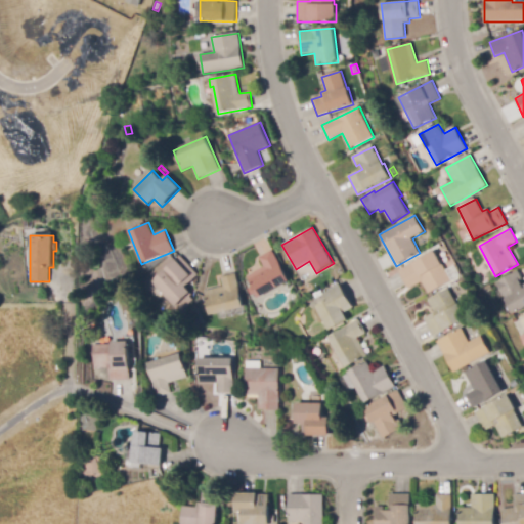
[(260,299),(247,277),(264,266),(260,258),(272,251),(290,280),(260,299)]
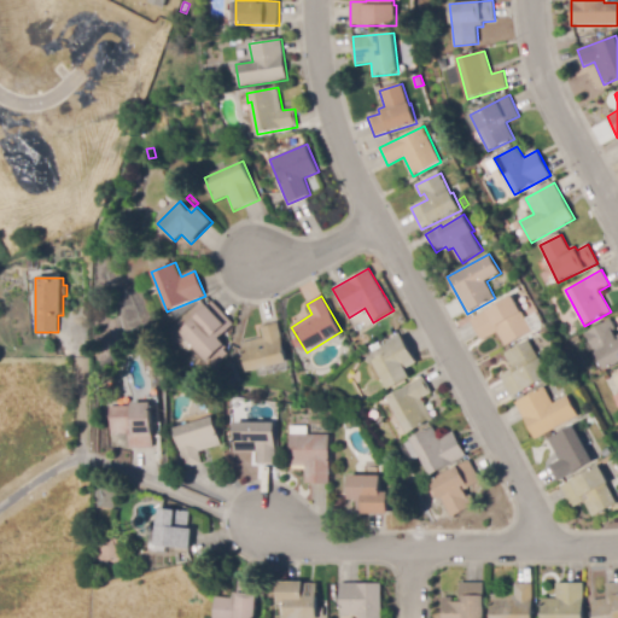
[(506,347),(499,333),(483,342),(471,319),(491,308),(491,309),(514,297),(532,332),(506,347)]
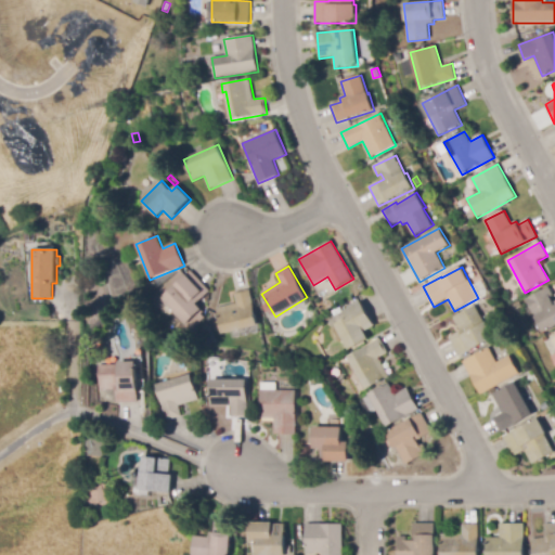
[(186,325),(162,298),(191,271),(210,292),(196,305),(202,310),(186,325)]
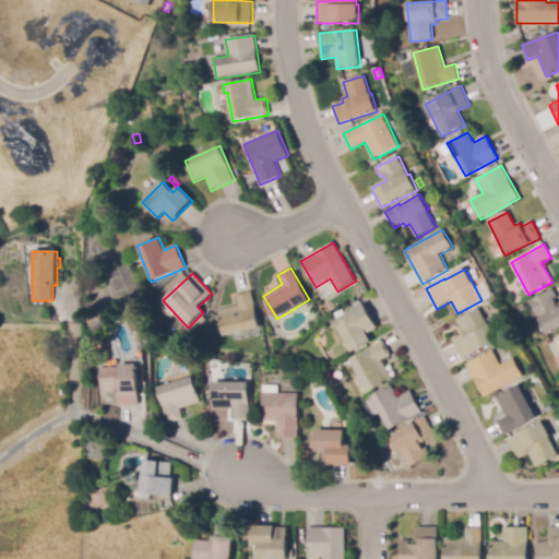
[(152,300),(159,310),(165,305),(159,299),(178,283),(174,278),(152,300)]
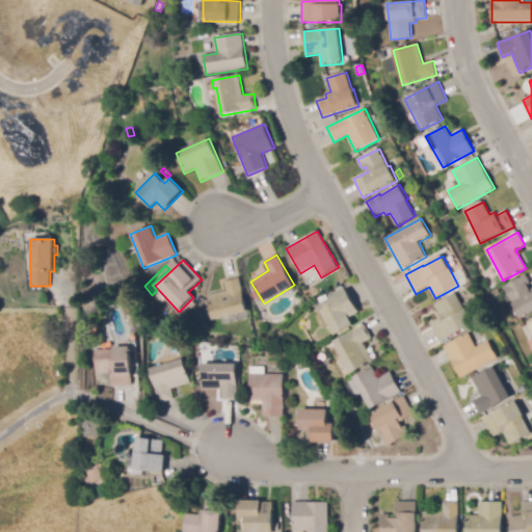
[(531,313),(522,319),(512,301),(504,287),(526,275),(531,283),(527,285),(530,291),(531,289),(531,313)]
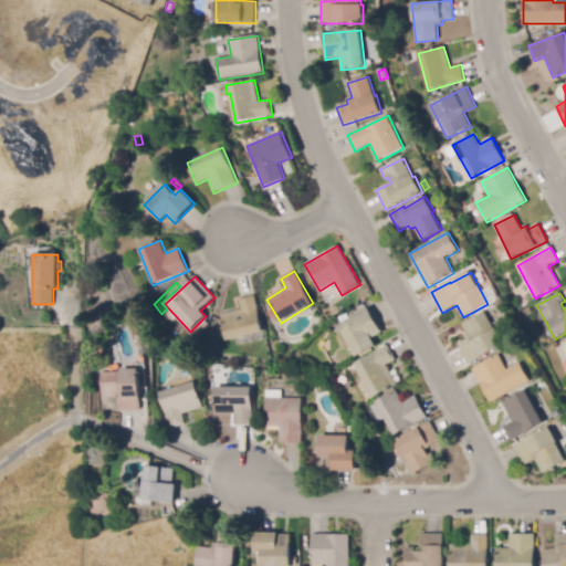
[(226,341),(220,315),(241,310),(239,299),(254,295),(263,332),(226,341)]
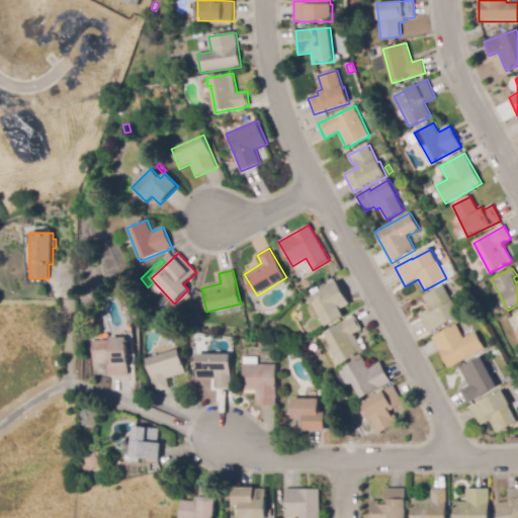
[(315,303),(313,298),(320,294),(322,298),(325,296),(322,290),(338,281),(350,306),(341,311),(344,317),(326,327),(313,304),(315,303)]
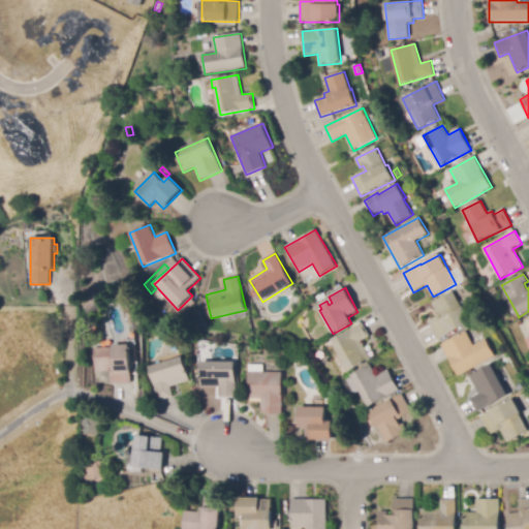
[(253,299),(249,292),(254,289),(257,296),(253,299)]
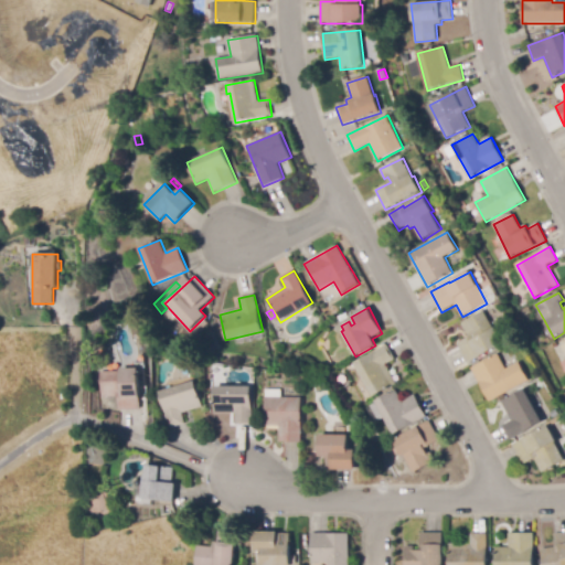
[(522,320),(519,313),(530,309),(533,317),(522,320)]
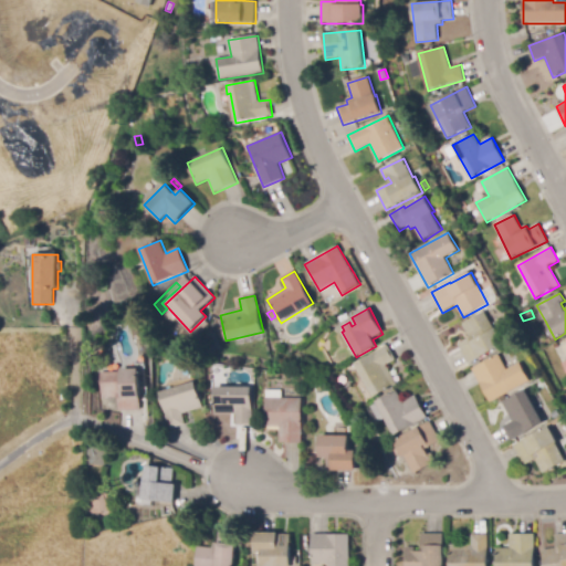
[(469,364),(459,345),(470,338),(462,324),(484,312),(494,329),(496,328),(505,344),(469,364)]
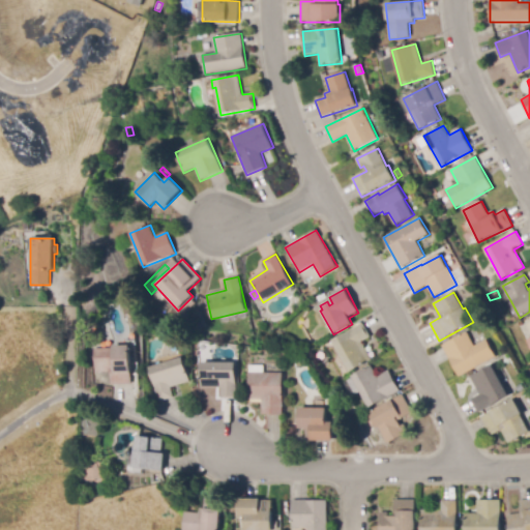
[(319,302),(317,298),(324,294),(327,298),(319,302)]
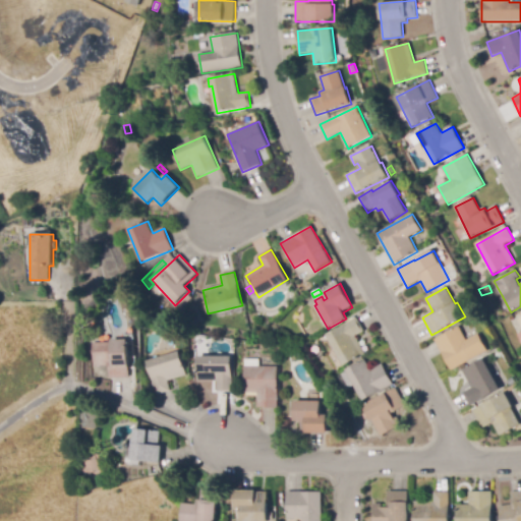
[(344,366),(327,335),(357,317),(364,332),(356,337),(365,354),(344,366)]
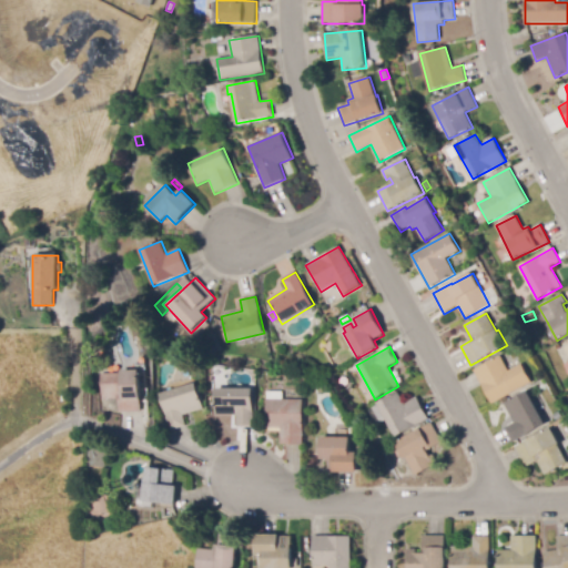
[(493,404),(475,371),(500,356),(509,372),(523,364),(533,383),(493,404)]
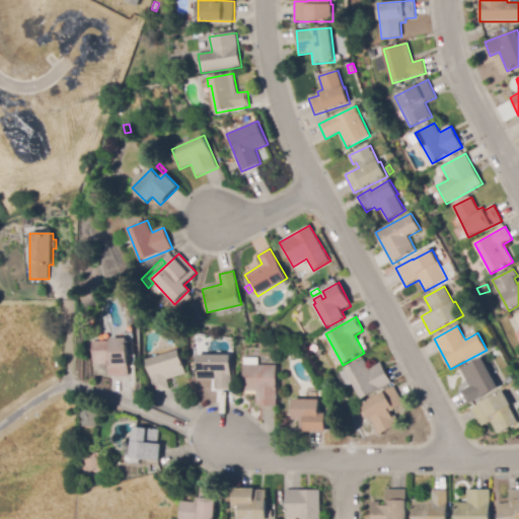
[(108,377),(107,364),(93,365),(92,341),(127,340),(129,376),(108,377)]
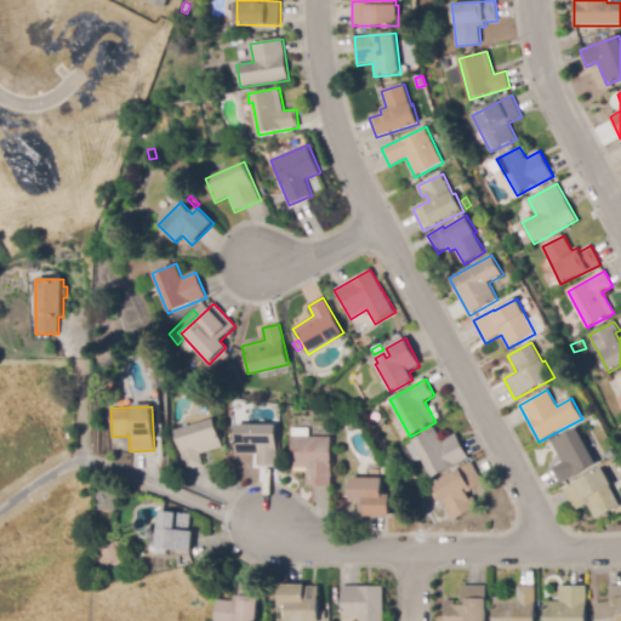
[(186,471),(175,432),(215,419),(223,448),(200,455),(204,466),(186,471)]
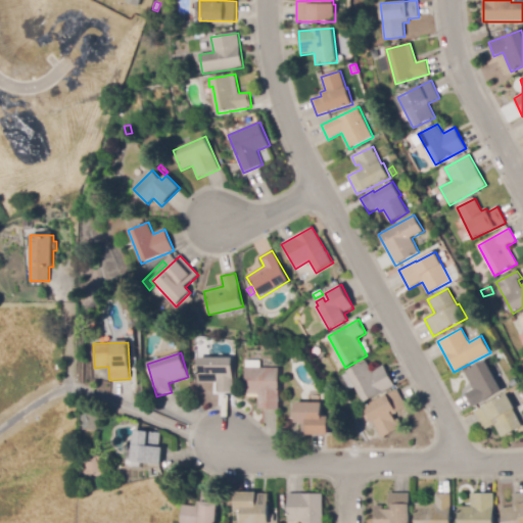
[(234,393),(219,393),(219,383),(198,383),(198,358),(234,359),(234,393)]
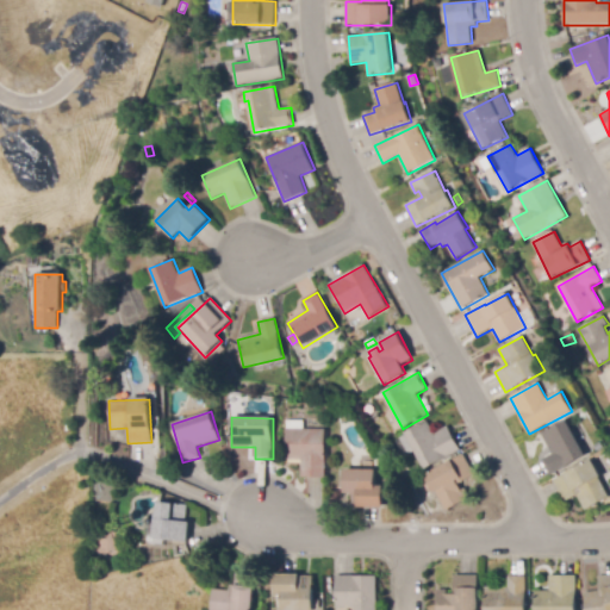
[(551,475),(543,460),(553,455),(542,434),(567,419),(586,456),(551,475)]
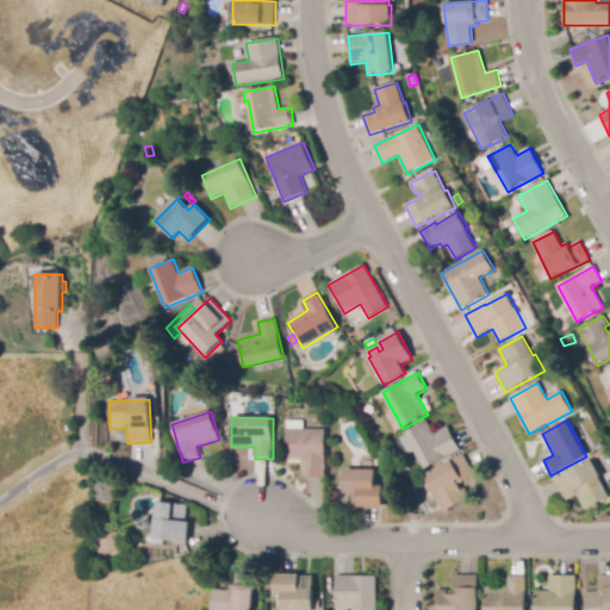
[(425,471),(405,434),(428,421),(447,427),(461,450),(425,471)]
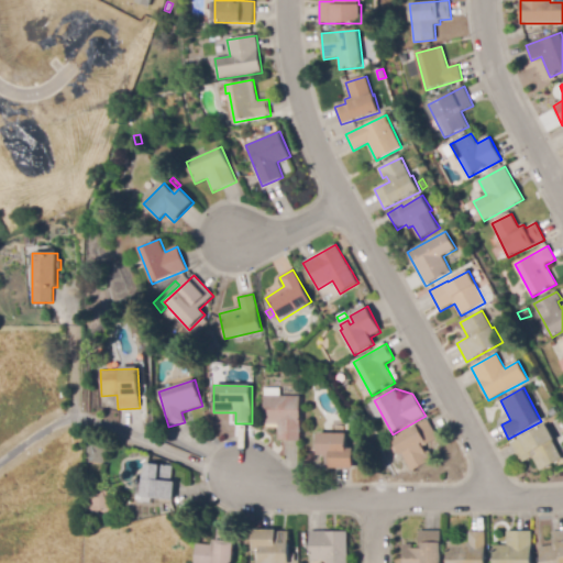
[(300,441),(278,441),(278,424),(265,424),(265,397),(300,397),(300,441)]
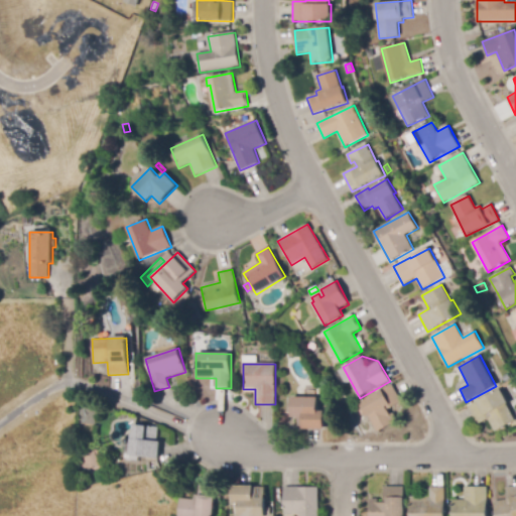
[(377,432),(360,401),(391,384),(401,402),(388,409),(391,414),(393,413),(398,421),(377,432)]
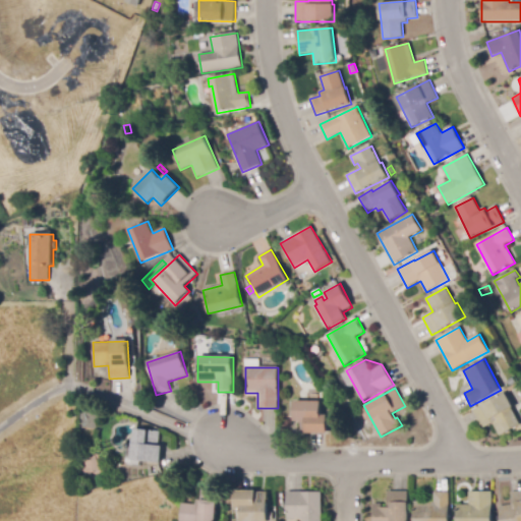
[(520,424),(501,436),(494,422),(482,428),(473,411),(507,393),(515,409),(513,410),(520,424)]
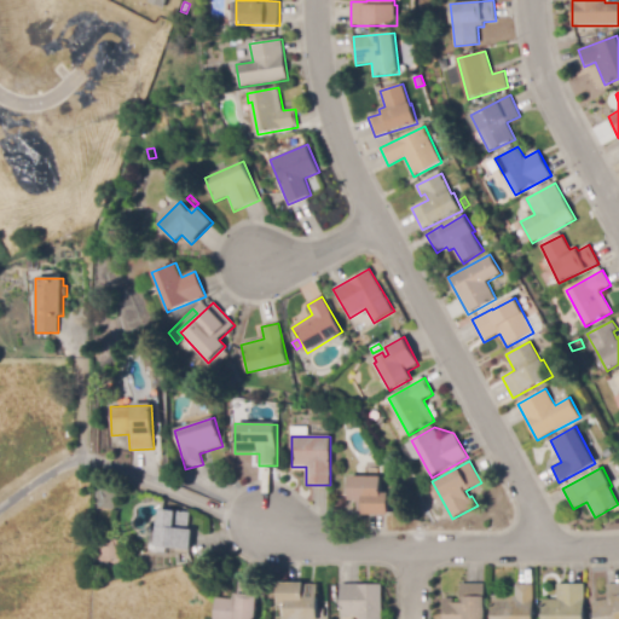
[(389,515),(358,514),(359,501),(350,501),(351,476),(382,478),(382,493),(391,493),(389,515)]
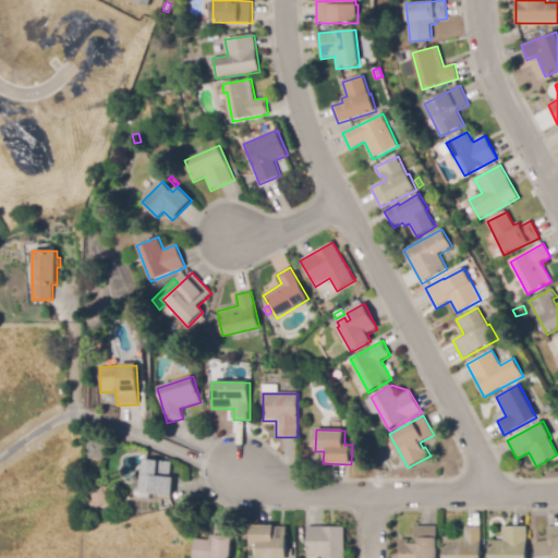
[(99,444),(93,443),(94,434),(101,435),(99,444)]
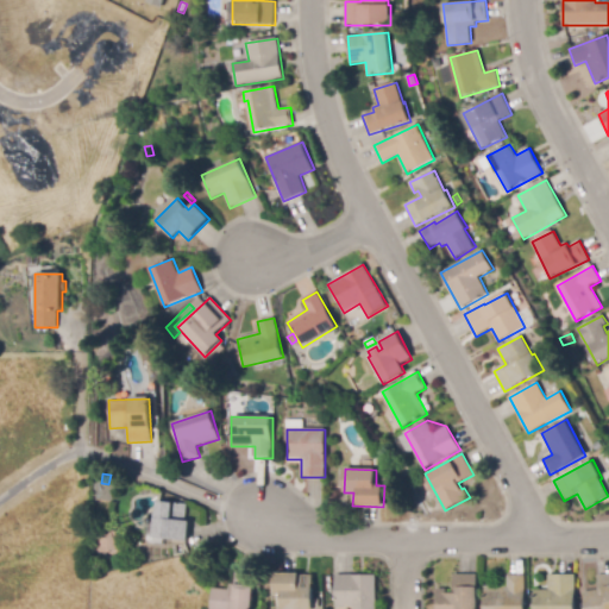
[(188,541),(152,538),(155,518),(156,518),(158,502),(173,504),(173,503),(188,504),(186,521),(190,522),(188,541)]
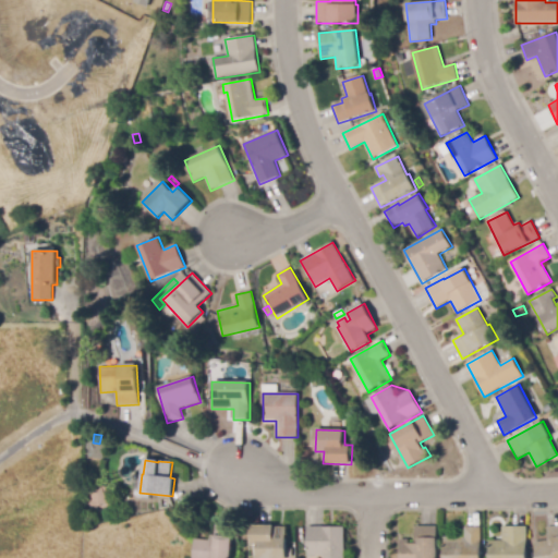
[(230,557),(192,557),(194,540),(206,541),(214,536),(216,524),(234,526),(230,557)]
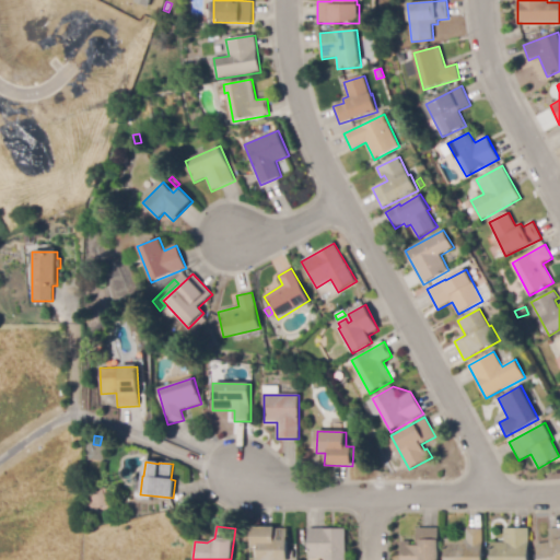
[(287,559),(258,559),(259,547),(252,547),(253,527),(288,529),(287,559)]
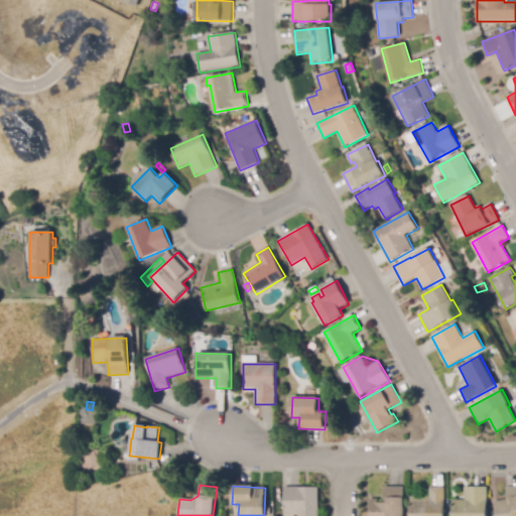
[(491,515),(495,514),(494,502),(508,500),(507,488),(515,486),(515,515),(491,515)]
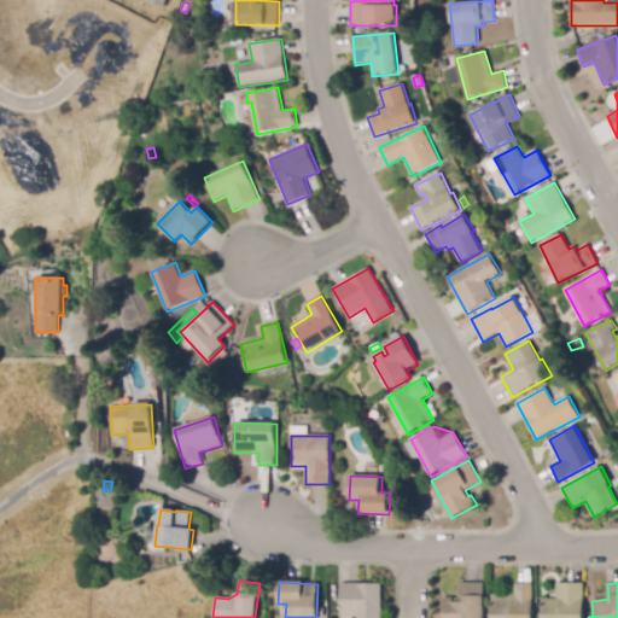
[(382,617),(360,617),(360,616),(340,617),(339,583),(382,583),(382,617)]
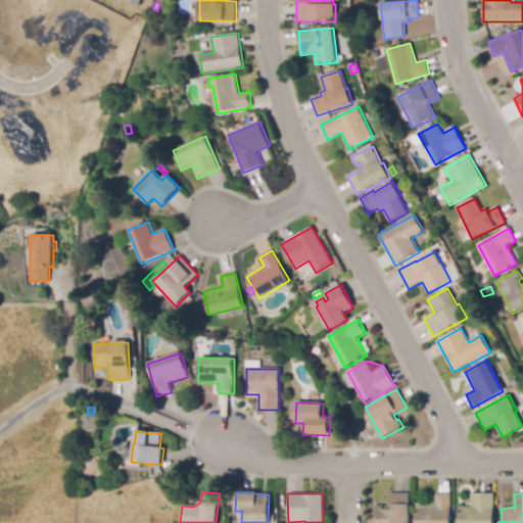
[(410,522),(374,522),(374,506),(383,506),(383,510),(389,510),(389,493),(410,493),(410,522)]
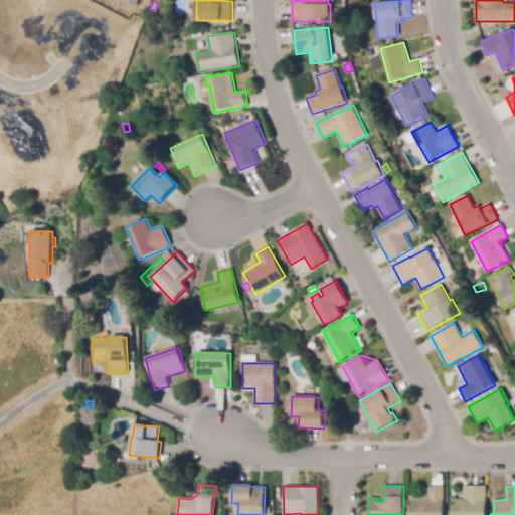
[(444,514),(408,514),(409,496),(428,497),(430,486),(445,486),(444,514)]
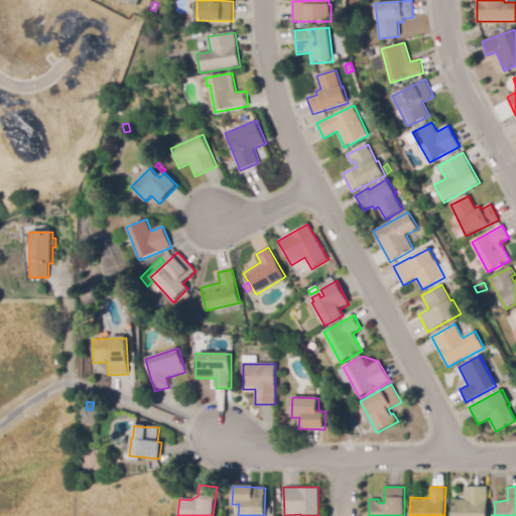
[(453,515),(453,500),(465,500),(465,487),(488,487),(488,515),(453,515)]
